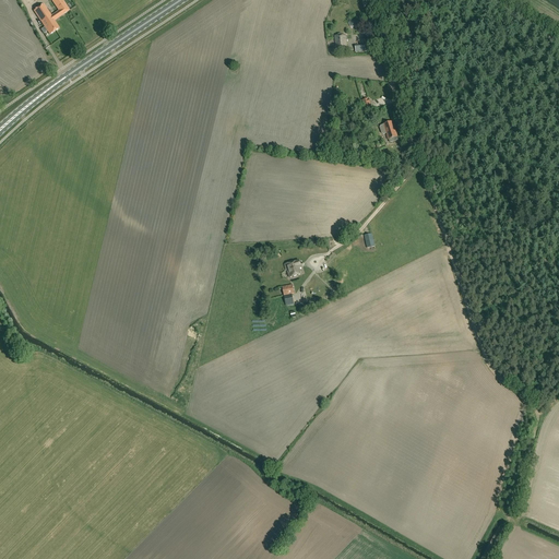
[(52,16),(44,4),(35,12),(50,35),(59,28),(54,21),(70,11),(62,0),(51,0),(59,11),(52,16)]
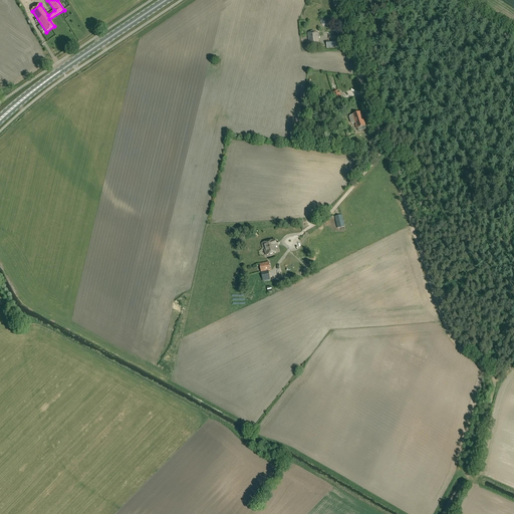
[(310,33),(308,33),(309,44),(318,44),(317,32),(315,32),(314,31),(311,31),(310,33)]
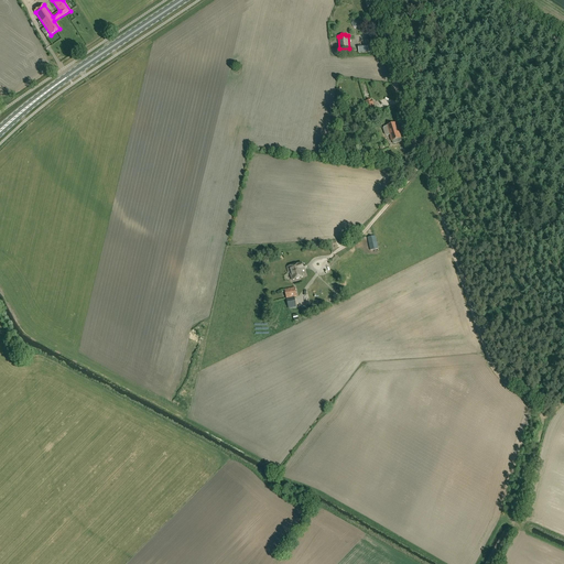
[(368,112),(375,110),(373,106),(371,100),(365,102),(366,104),(365,105),(367,108),(368,112)]
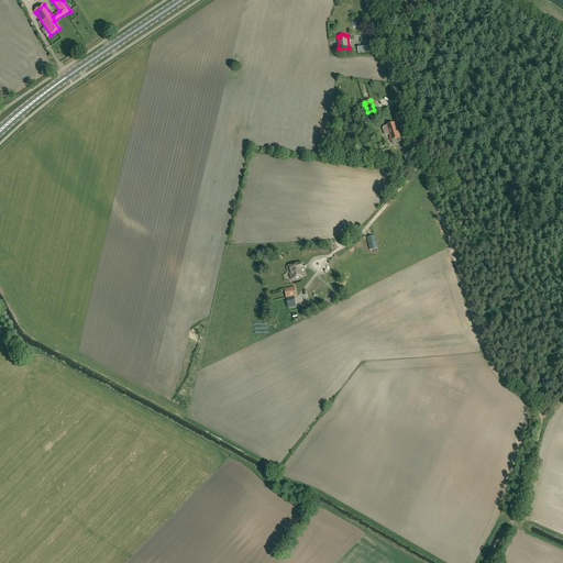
[(390,134),(390,136),(390,138),(392,141),(400,138),(398,132),(397,132),(395,123),(387,125),(384,127),(383,129),(385,134),(387,135),(390,134)]
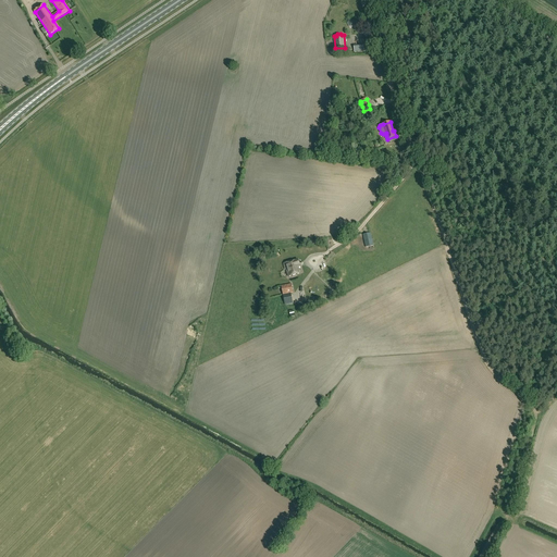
[(366,247),(374,246),(371,233),(363,235),(366,247)]
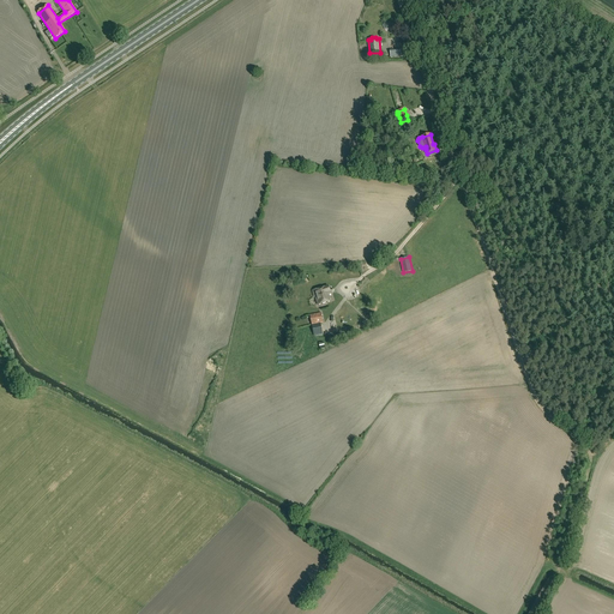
[(315,296),(318,305),(331,301),(329,295),(331,294),(329,287),(313,290),(314,296),(315,296)]
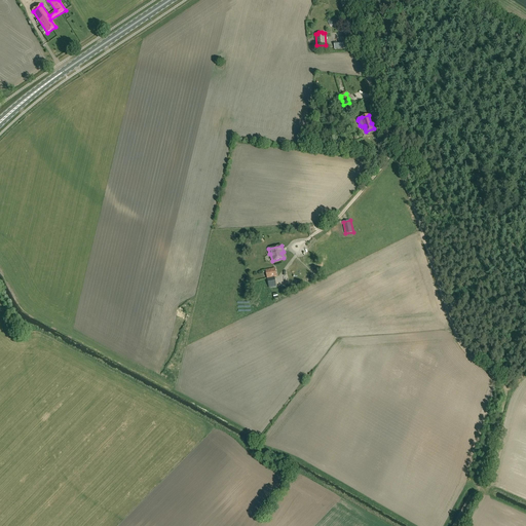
[(266,270),(267,278),(269,287),(276,286),(274,277),(277,276),(275,268),(266,270)]
